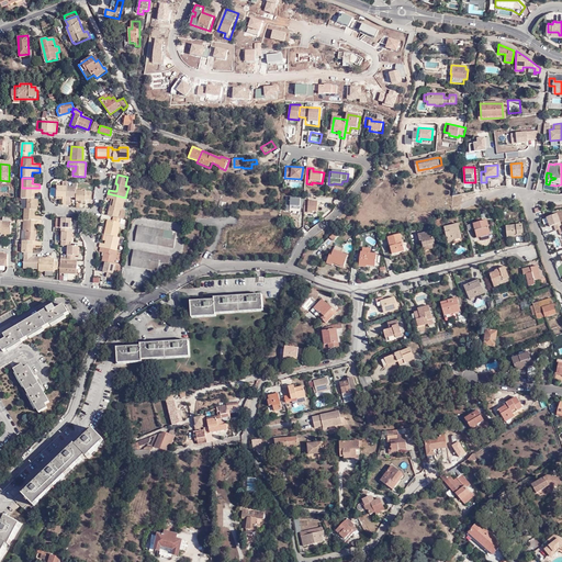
[(67,186),(59,186),(57,186),(57,195),(63,195),(63,198),(63,203),(67,204),(67,186)]
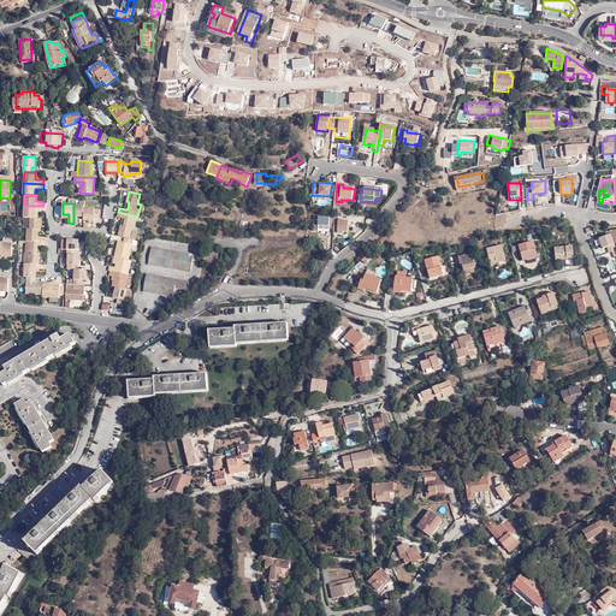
[(73,203),(73,224),(77,224),(78,215),(84,215),(84,207),(84,205),(73,203)]
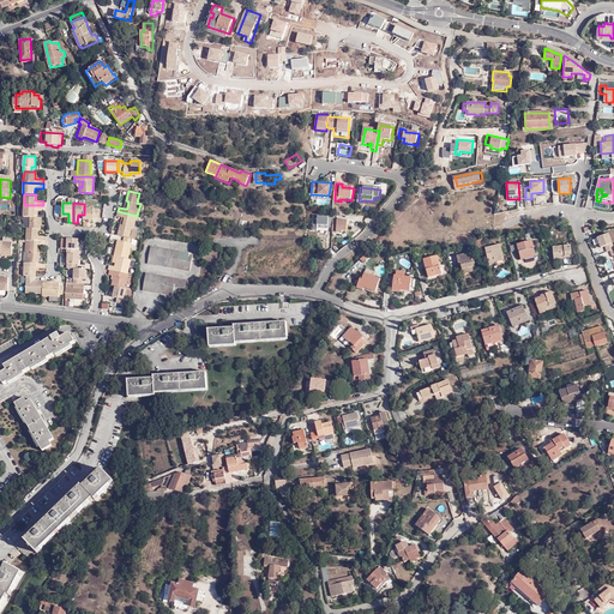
[(24,216),(30,216),(35,216),(35,210),(38,210),(43,210),(43,205),(24,205),(24,212),(24,216)]
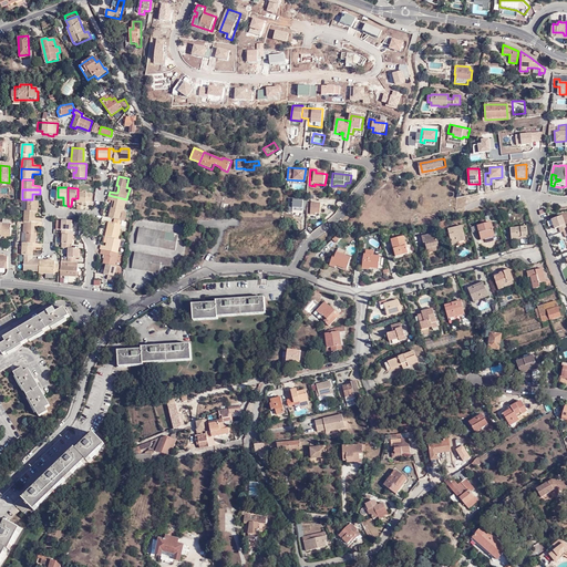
[(78,198),(76,200),(86,202),(86,199),(90,199),(90,192),(78,191),(78,198)]
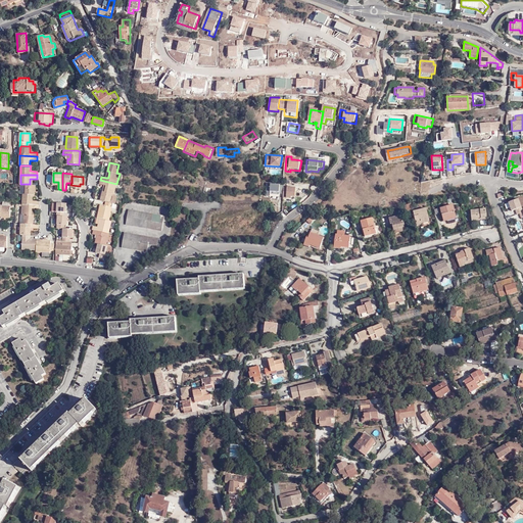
[(114,194),(116,184),(100,180),(99,184),(104,185),(106,185),(105,191),(103,191),(101,200),(106,201),(110,202),(112,193),(114,194)]
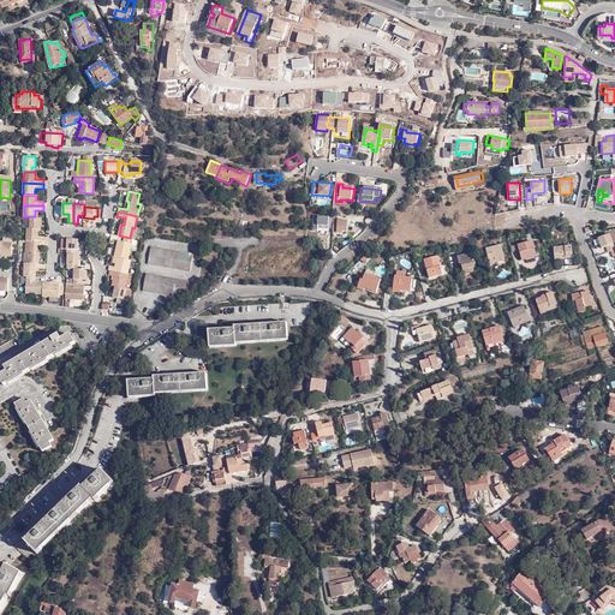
[(329,215),(314,214),(312,224),(317,225),(317,228),(327,231),(329,215)]
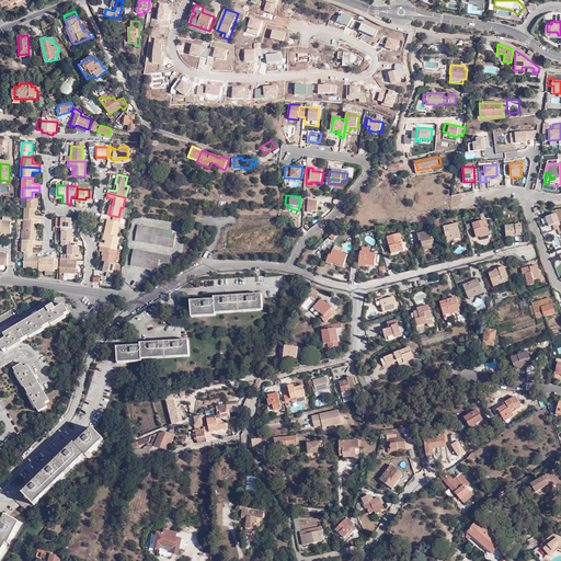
[(25,207),(24,219),(42,219),(42,216),(35,216),(35,208),(37,208),(38,198),(35,198),(32,197),(27,197),(26,207),(25,207)]
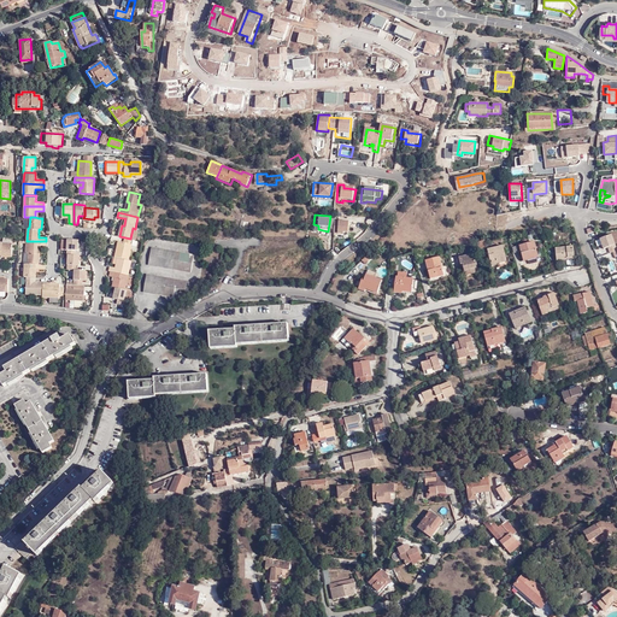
[(350,219),(334,219),(334,233),(348,234),(350,219)]
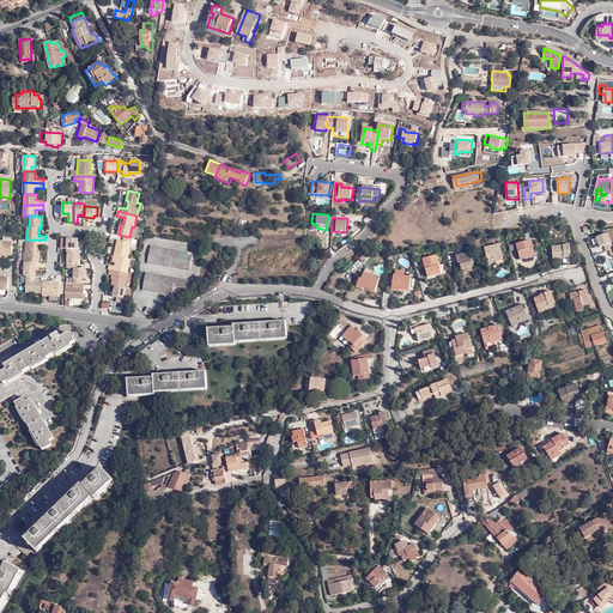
[(612,244),(608,232),(598,237),(601,247),(606,246),(607,250),(611,249),(612,248),(612,244)]
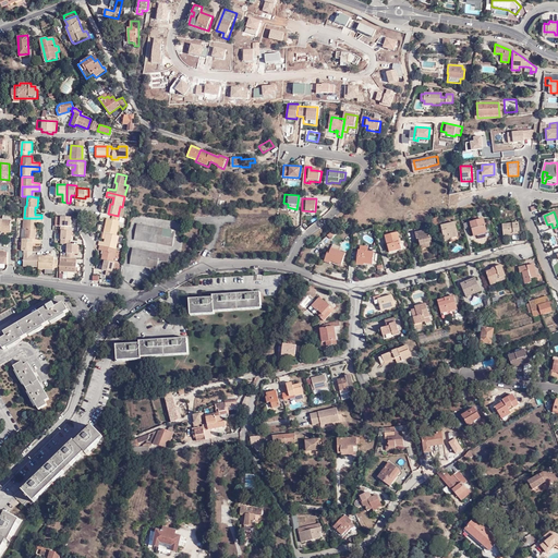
[(117,235),(119,225),(121,216),(118,216),(113,215),(112,218),(108,217),(105,232),(108,233),(117,235)]
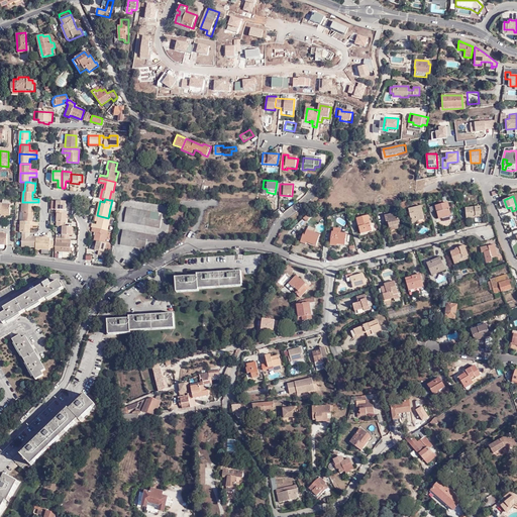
[(58,210),(57,214),(58,214),(64,214),(64,210),(67,210),(67,202),(53,201),(53,210),(58,210)]
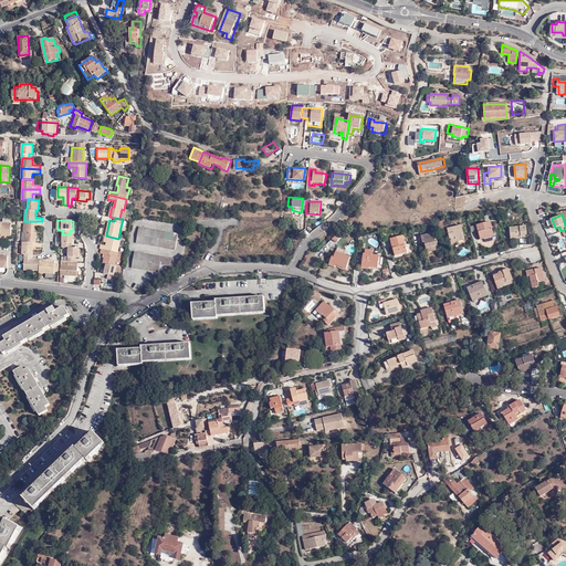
[(25,231),(24,242),(37,242),(37,232),(34,231),(34,226),(42,226),(42,221),(24,221),(24,231),(25,231)]
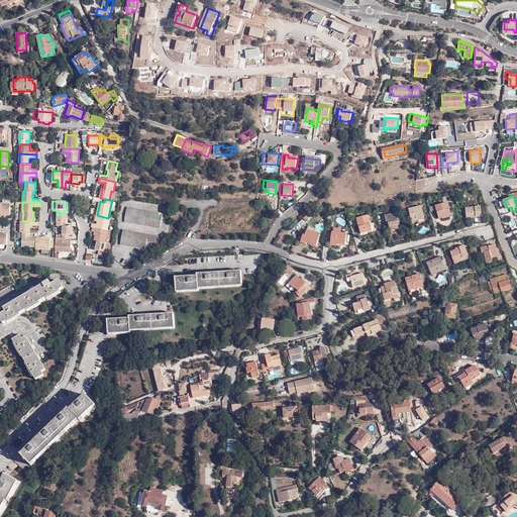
[(448,202),(435,206),(439,218),(451,215),(448,202)]
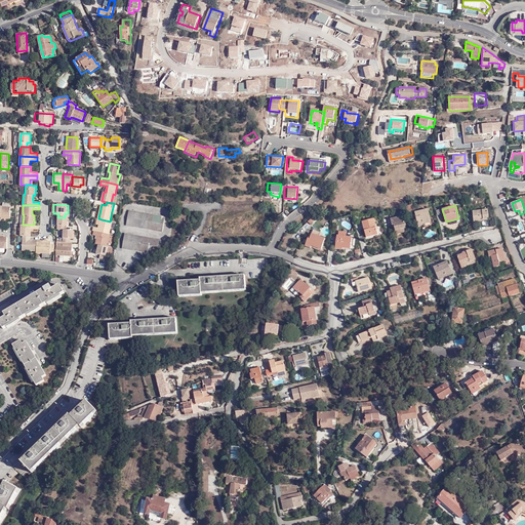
[(10,208),(1,207),(1,217),(1,218),(4,218),(6,218),(6,219),(10,219),(10,208)]
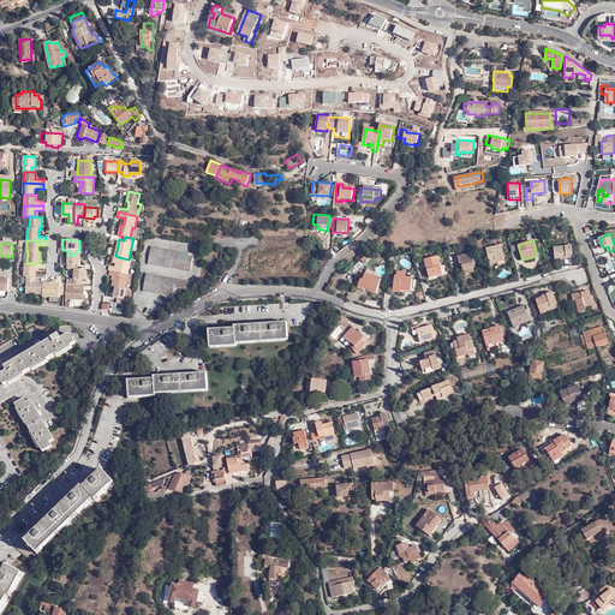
[(487,249),(490,267),(496,264),(496,261),(505,258),(501,245),(496,246),(495,245),(493,246),(493,248),(487,249)]
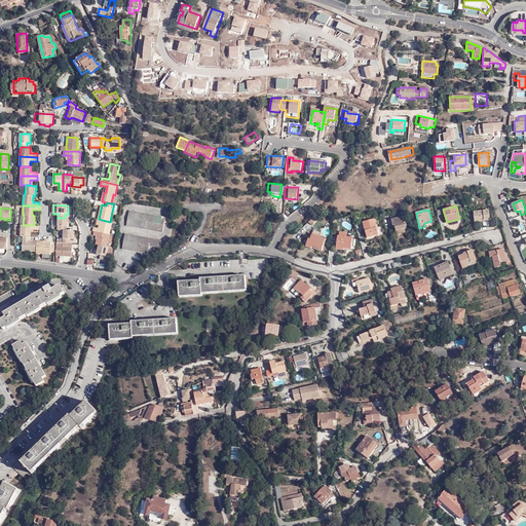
[(488,211),(474,212),(475,222),(489,221),(488,211)]
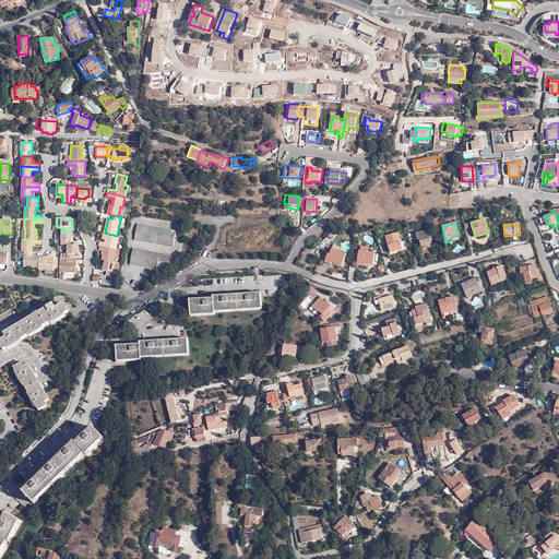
[(169,248),(171,230),(134,226),(132,242),(164,247),(164,248),(169,248)]
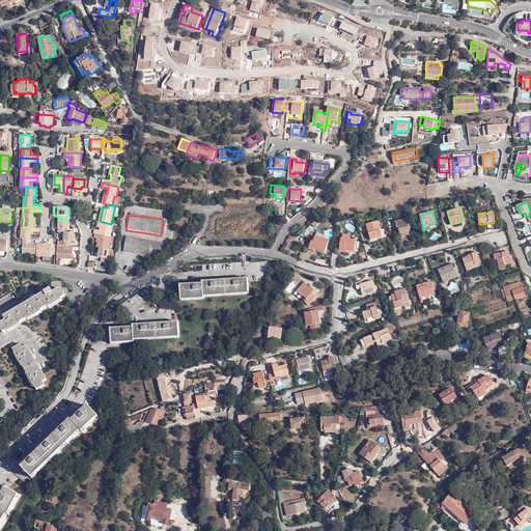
[(317,217),(311,224),(314,227),(319,222),(318,222),(320,219),(317,217)]
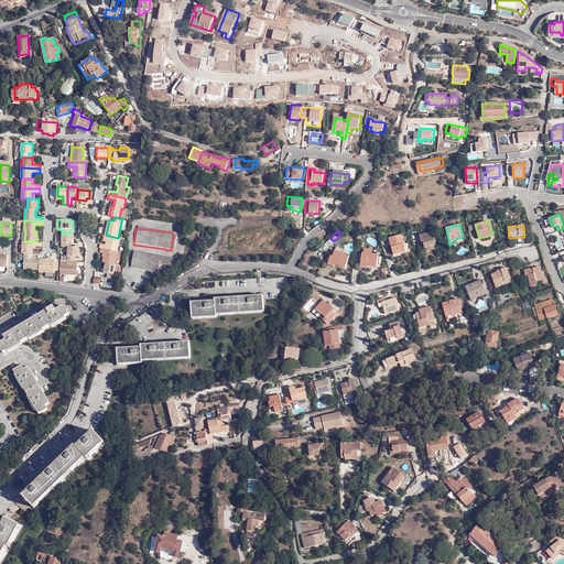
[(432,232),(420,236),(421,242),(423,241),(424,247),(430,246),(431,250),(438,248),(435,239),(434,239),(432,232)]
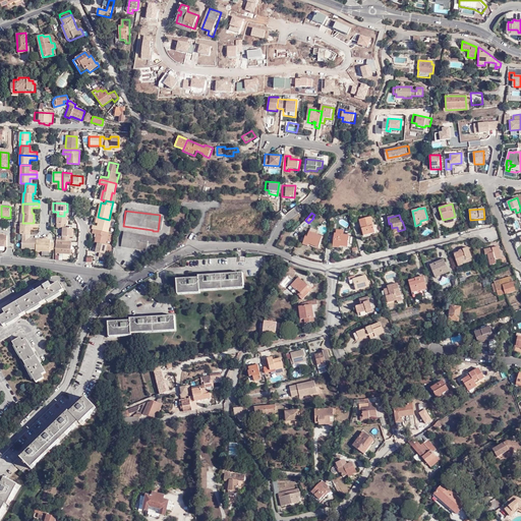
[(67,225),(68,216),(64,216),(58,216),(58,228),(64,228),(65,228),(65,225),(67,225)]
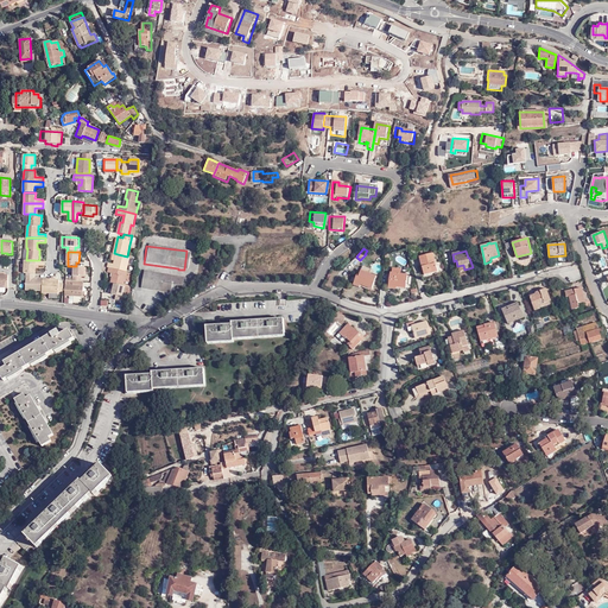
[(127,271),(131,257),(127,257),(118,254),(116,260),(115,264),(109,263),(108,267),(109,267),(127,271)]
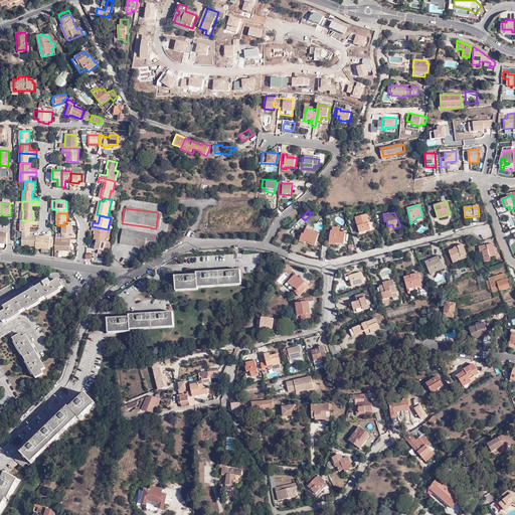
[(366,215),(356,218),(359,232),(370,230),(366,215)]
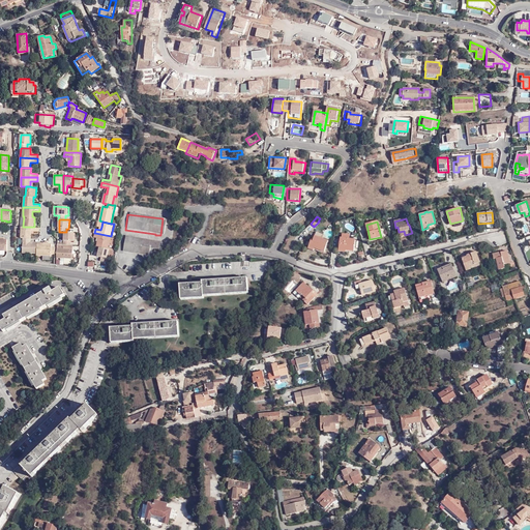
[(22,227),(21,238),(24,238),(30,238),(31,234),(31,231),(33,231),(38,231),(38,228),(34,227),(23,227),(22,227)]
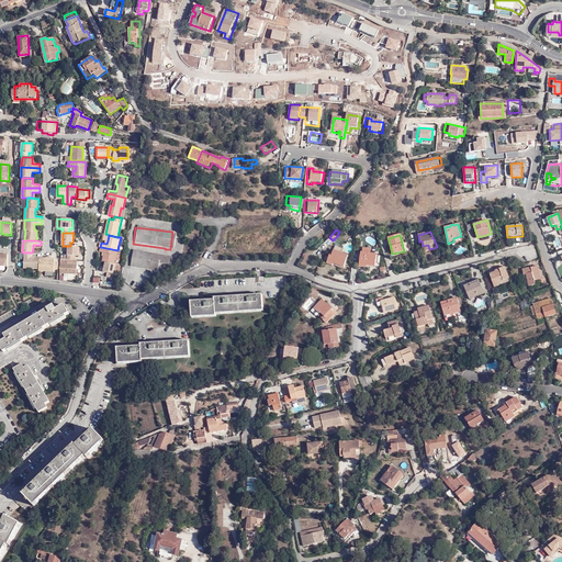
[(79,256),(79,246),(70,246),(69,246),(68,258),(68,259),(76,260),(76,256),(79,256)]
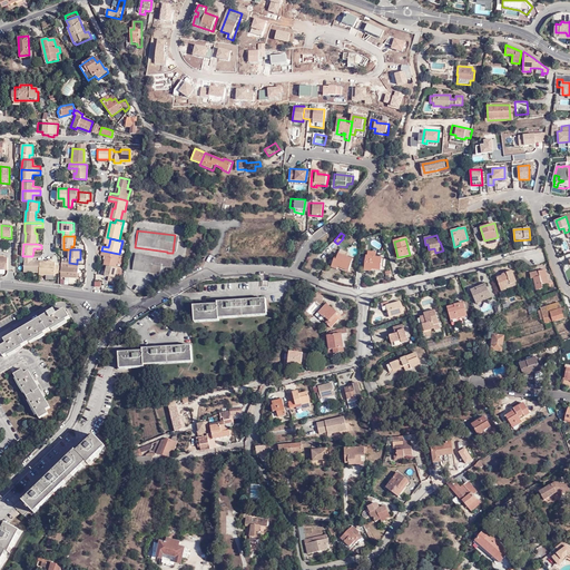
[(120,256),(120,255),(119,254),(102,251),(102,255),(107,256),(105,265),(108,266),(117,268),(117,266),(118,264),(121,265),(124,256),(120,256)]
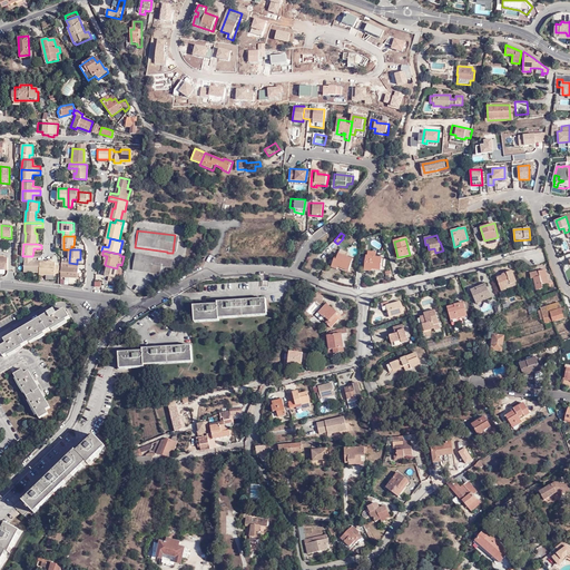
[(170,269),(172,259),(134,254),(131,272),(159,276),(160,268),(170,269)]
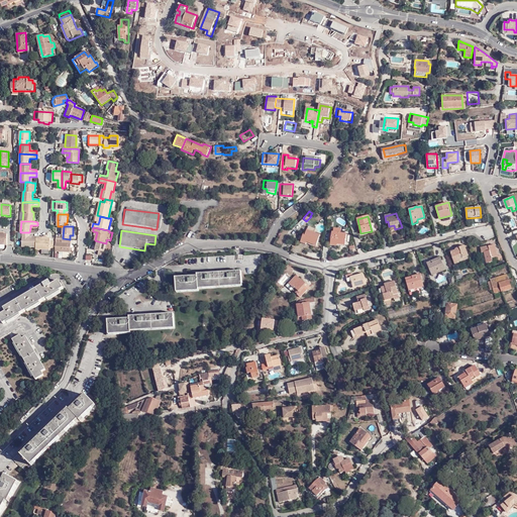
[(306,244),(306,242),(316,245),(319,235),(313,233),(306,231),(305,234),(303,234),(300,242),(306,244)]
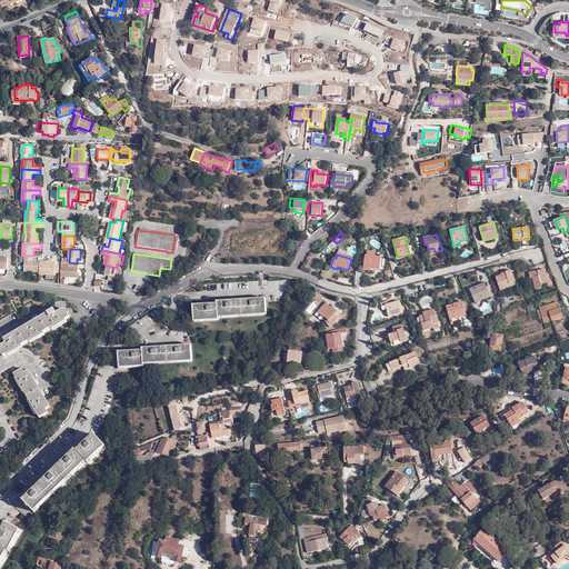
[(25,272),(40,272),(41,261),(32,260),(32,256),(26,256),(25,272)]
